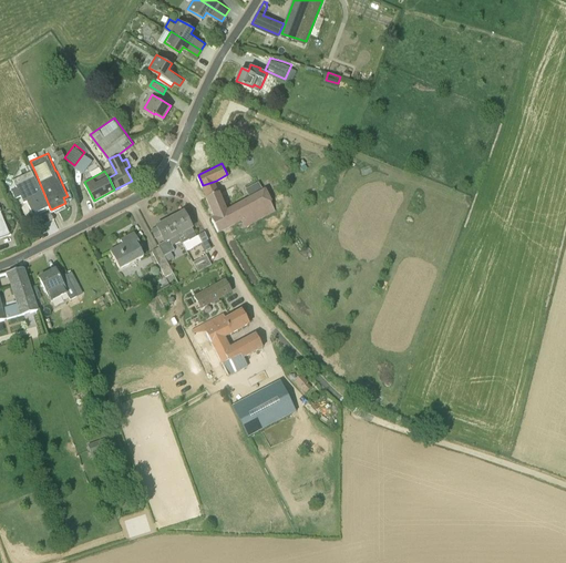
[(28,197),(33,212),(49,205),(35,173),(17,182),(24,198),(28,197)]
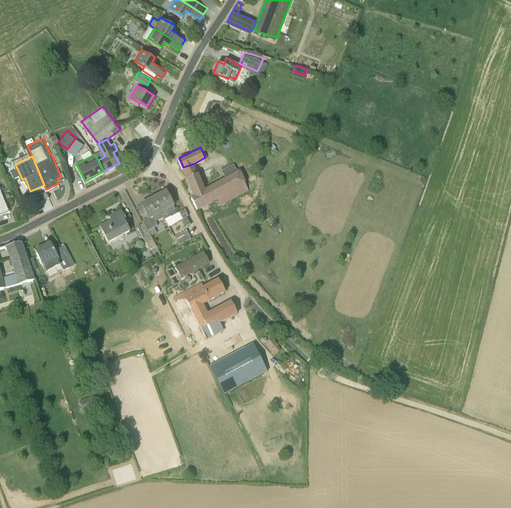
[(16,167),(11,169),(14,177),(19,174),(16,167)]
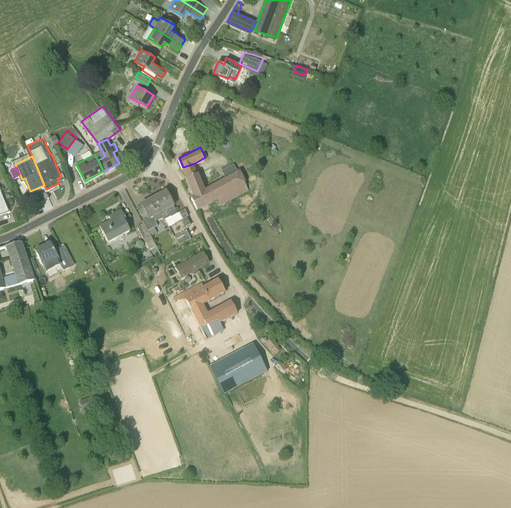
[(198,208),(218,198),(219,197),(222,203),(249,187),(245,180),(246,179),(241,168),(206,188),(203,180),(191,186),(195,195),(191,196),(198,208)]
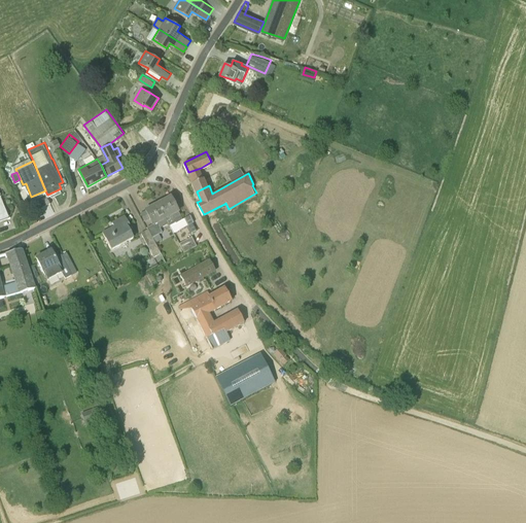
[(205,177),(193,182),(197,192),(209,185),(205,177)]
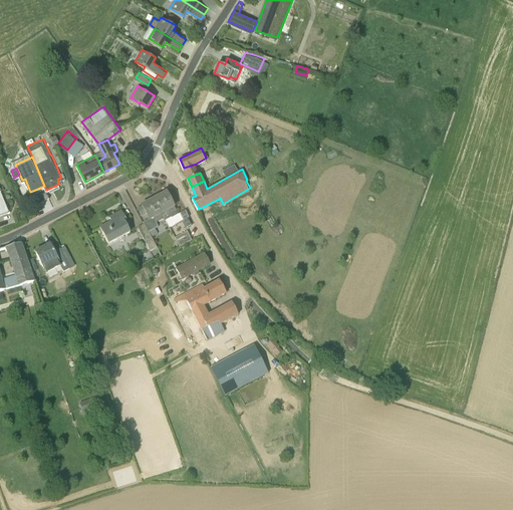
[(0,211),(8,208),(0,185),(0,211)]
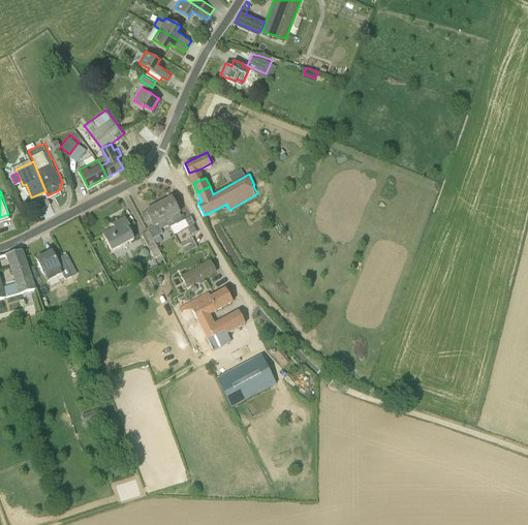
[(167,197),(159,202),(167,217),(169,222),(169,221),(172,224),(175,230),(189,223),(185,217),(184,218),(173,195),(172,195),(172,196),(167,198),(167,197)]
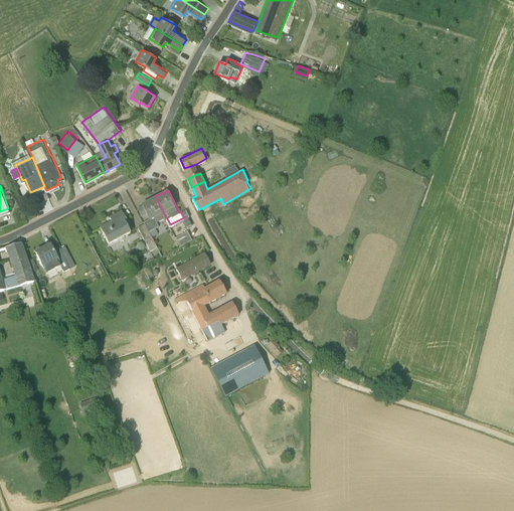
[(144,219),(145,221),(149,228),(150,228),(158,224),(154,216),(163,211),(155,196),(148,200),(148,201),(144,203),(143,203),(150,216),(144,219)]
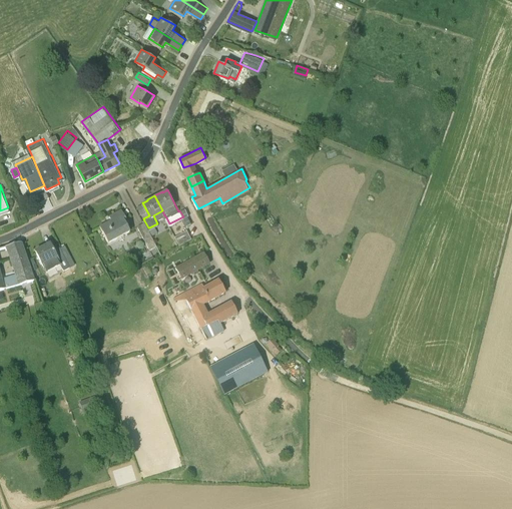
[(112,218),(100,224),(108,238),(129,228),(126,221),(128,220),(122,207),(110,214),(112,218)]
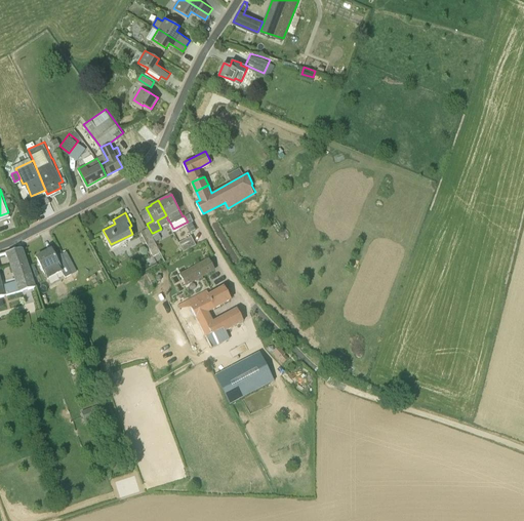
[(161,249),(153,233),(152,233),(148,226),(142,230),(154,253),(161,249)]
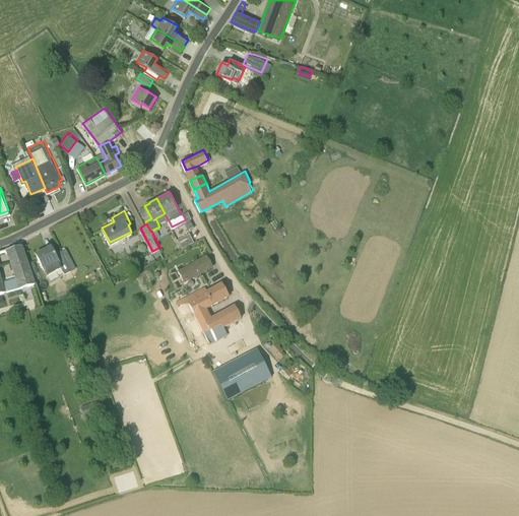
[(178,238),(182,247),(195,240),(190,231),(178,238)]
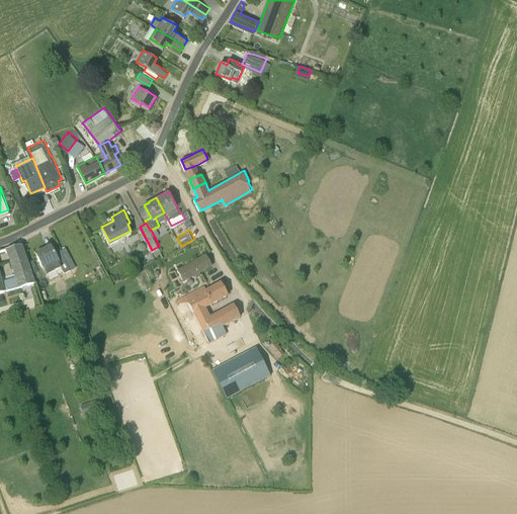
[(36,251),(48,272),(62,265),(63,267),(65,270),(71,267),(66,257),(60,260),(52,243),(42,248),(42,250),(37,252),(36,251)]
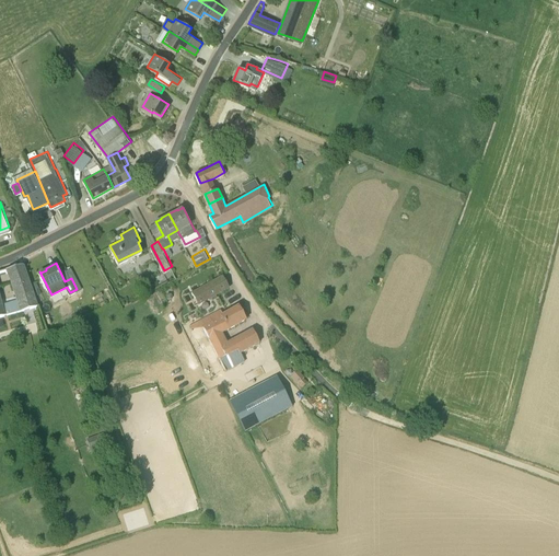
[(223,273),(193,290),(199,302),(231,286),(223,273)]
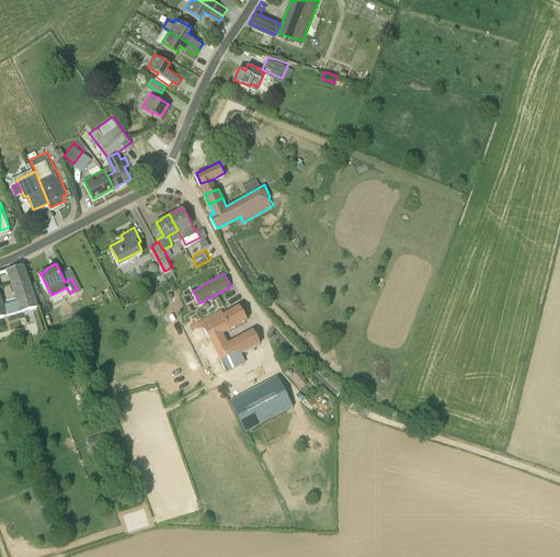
[(22,309),(38,305),(29,277),(14,282),(13,281),(12,281),(18,298),(4,302),(8,313),(22,308),(22,309)]
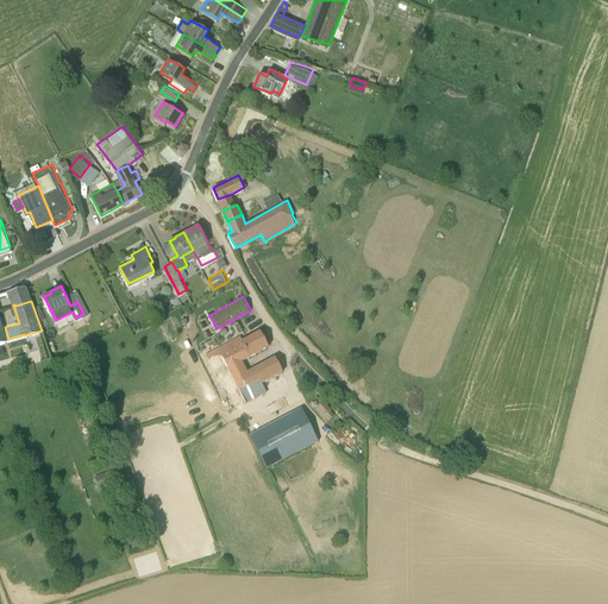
[(248,371),(240,359),(268,344),(261,329),(244,339),(240,334),(231,339),(230,339),(207,351),(217,371),(219,370),(231,392),(239,388),(259,377),(262,382),(267,378),(283,369),(276,356),(248,371)]
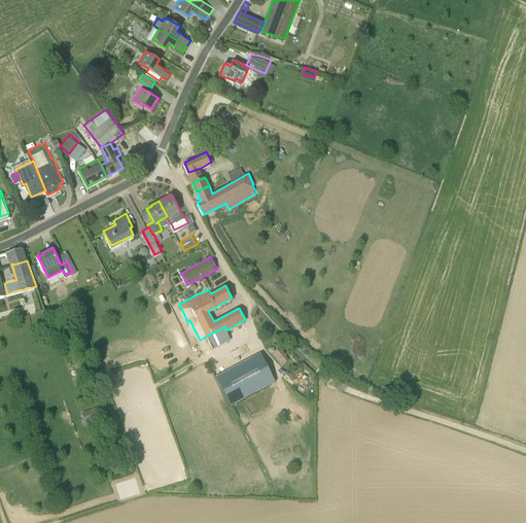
[(224,341),(231,338),(226,330),(224,326),(207,336),(213,346),(224,341)]
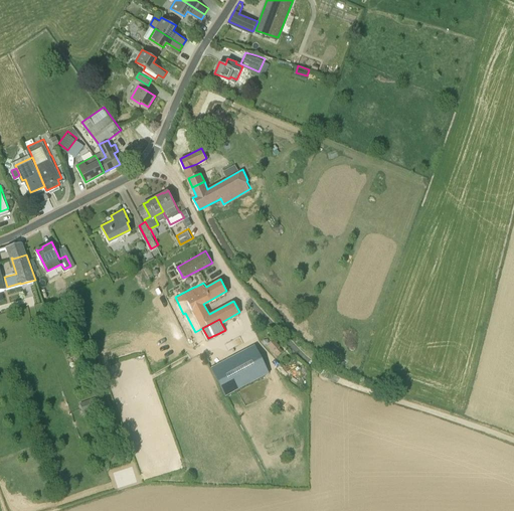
[(280,345),(275,339),(270,343),(275,349),(276,349),(279,352),(283,349),(280,345)]
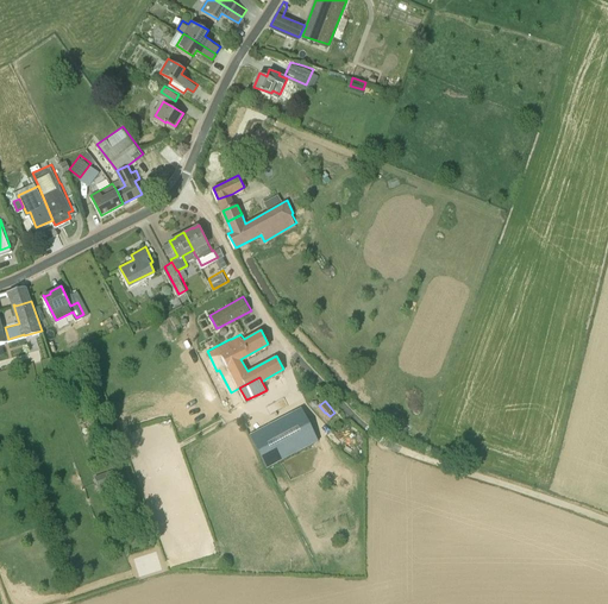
[(301,407),(251,433),(268,464),(318,438),(301,407)]
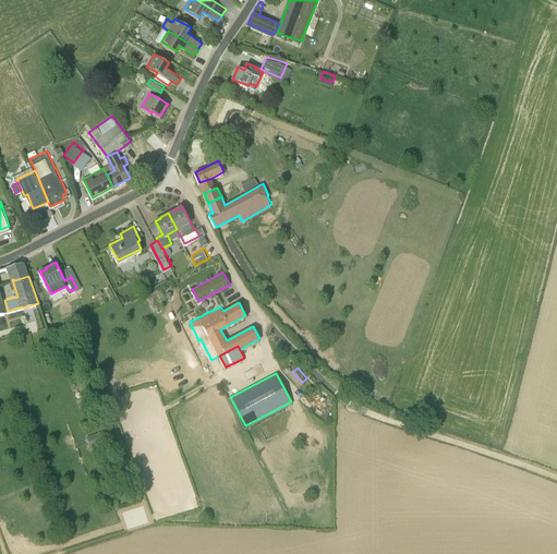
All buildings are outlined.
